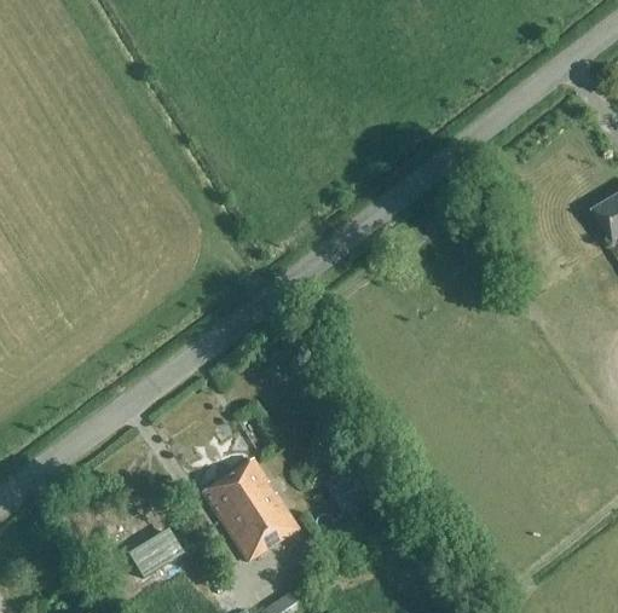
[(612,244),(617,254),(617,194),(594,209),(614,243),(612,244)]
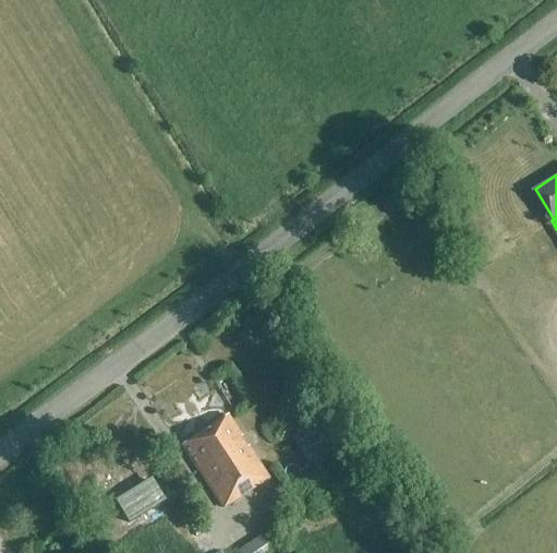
[(223,504),(269,475),(228,411),(183,441),(223,504)]
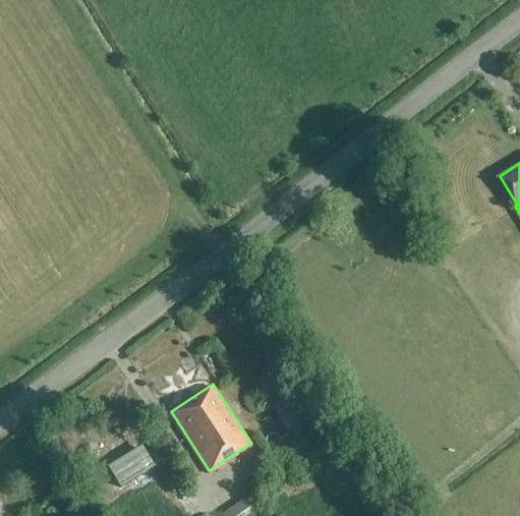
[(121,488),(150,469),(138,452),(110,470),(121,488)]
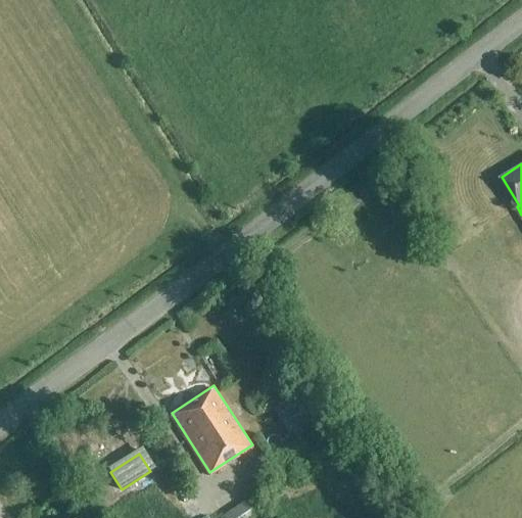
[(222,516),(222,517),(256,517),(259,515),(248,498),(222,516)]
